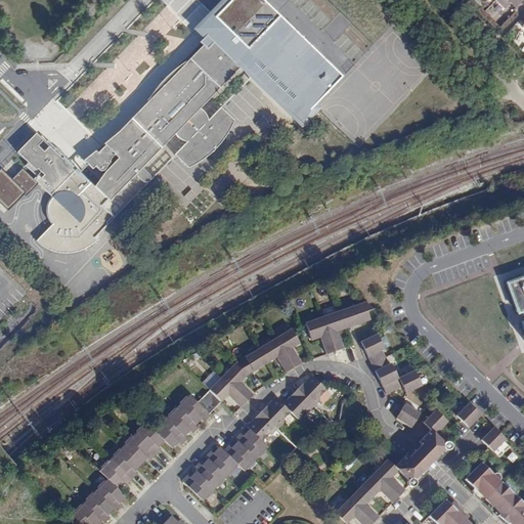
[(319,110),(315,105),(343,78),(263,0),(223,0),(192,31),(202,40),(200,42),(203,46),(207,50),(214,43),(221,51),(222,55),(226,56),(239,69),(301,130),(319,110)]
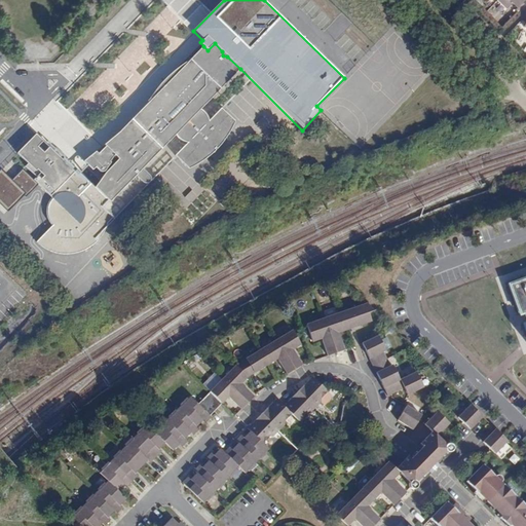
[(497,0),(508,9),(513,3),(518,8),(523,3),(524,1),(525,0),(497,0)]
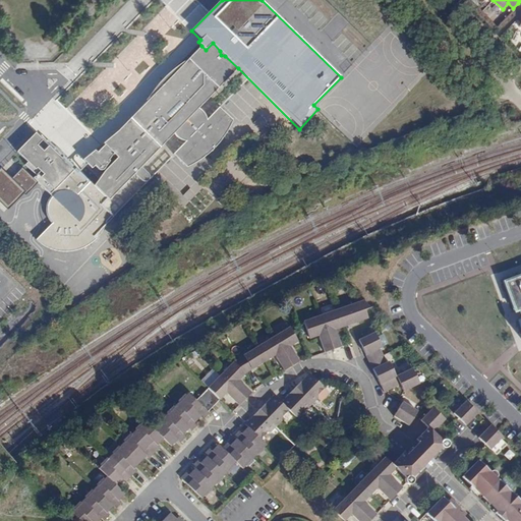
[(213,43),(206,50),(201,46),(188,59),(186,56),(160,82),(163,85),(159,89),(164,94),(155,102),(151,99),(115,133),(104,143),(105,145),(97,153),(95,151),(89,155),(99,165),(99,166),(98,168),(99,170),(100,170),(101,171),(103,170),(104,170),(110,161),(109,160),(113,154),(121,161),(96,187),(79,171),(56,146),(53,150),(49,146),(44,152),(38,146),(43,139),(36,133),(17,153),(27,162),(25,165),(36,175),(33,178),(38,182),(52,196),(49,201),(48,205),(47,207),(47,210),(48,215),(50,220),(52,223),(37,240),(42,244),(51,249),(63,251),(72,251),(75,250),(81,248),(87,246),(91,243),(96,239),(94,237),(97,234),(99,236),(103,230),(107,221),(112,216),(113,217),(147,182),(152,177),(141,167),(174,133),(176,136),(180,139),(182,140),(186,141),(174,155),(187,168),(195,163),(207,156),(206,155),(207,154),(204,151),(216,137),(219,140),(220,139),(221,140),(226,133),(233,120),(220,108),(207,121),(205,116),(204,114),(201,111),(198,109),(238,68),(225,56),(221,55),(220,51),(213,43)]
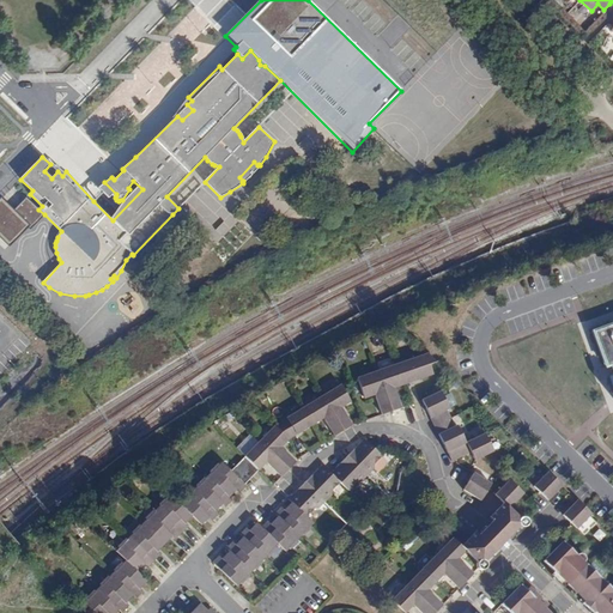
[(193,110),(187,104),(177,116),(182,120),(193,110)]
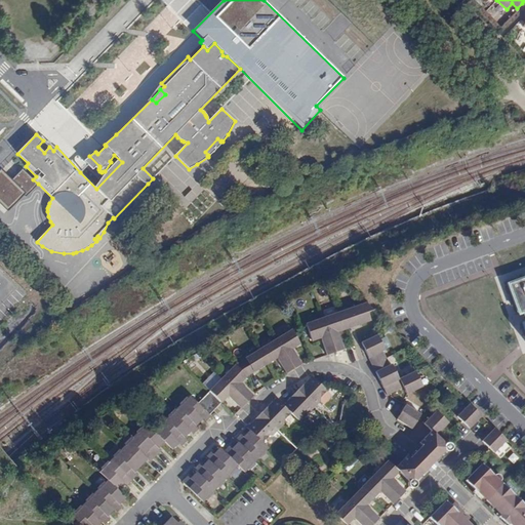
[(11,180),(1,170),(0,170),(0,204),(7,211),(26,194),(27,195),(38,184),(33,179),(23,169),(11,180)]
